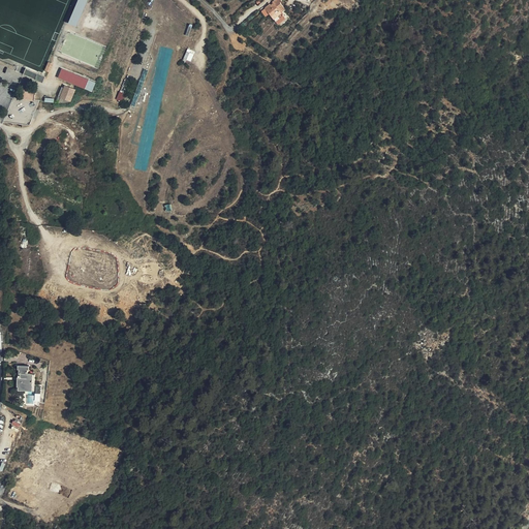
[(78,0),(69,22),(78,26),(88,0),(78,0)]
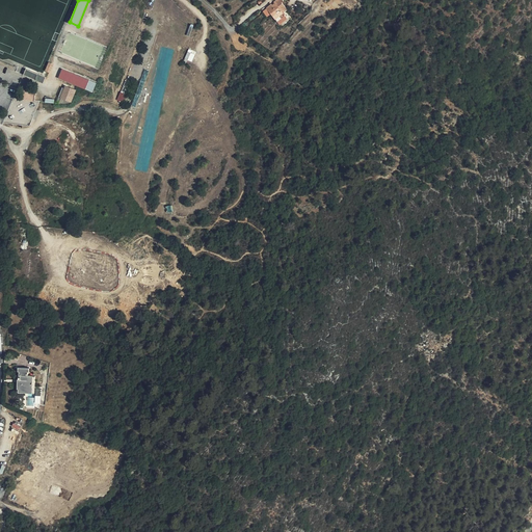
[(272,5),(271,4),(267,8),(275,19),(283,12),(282,11),(287,8),(282,2),(284,1),(283,0),(276,0),(274,2),(275,3),(272,5)]
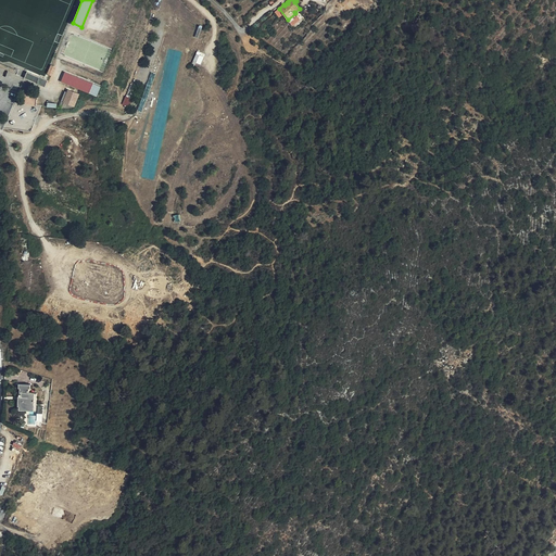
[(298,16),(295,13),(288,20),(290,23),(298,16)]
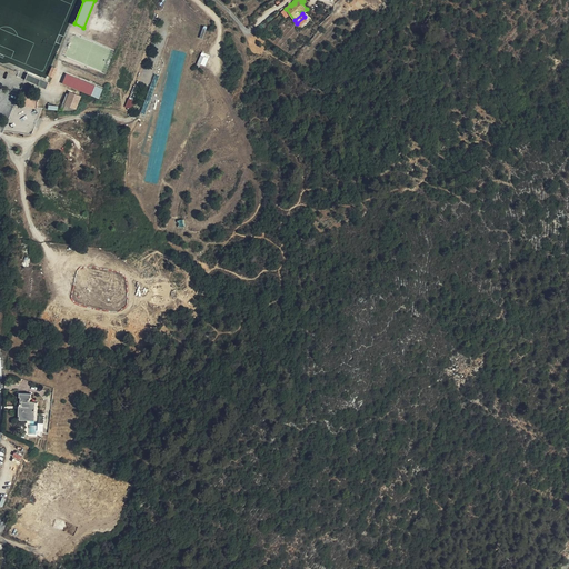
[(202,52),(198,62),(206,66),(210,55),(202,52)]
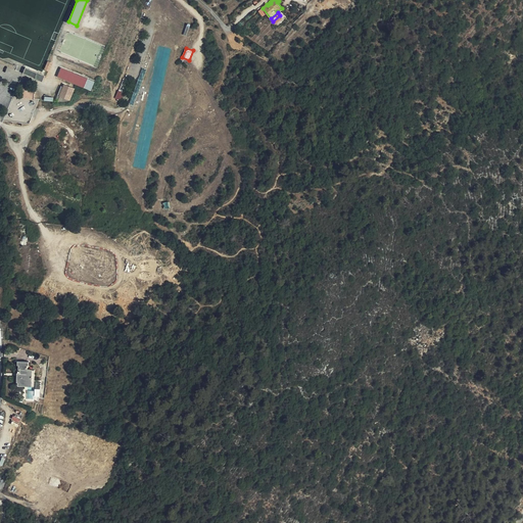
[(58,66),(55,76),(86,87),(89,80),(58,66)]
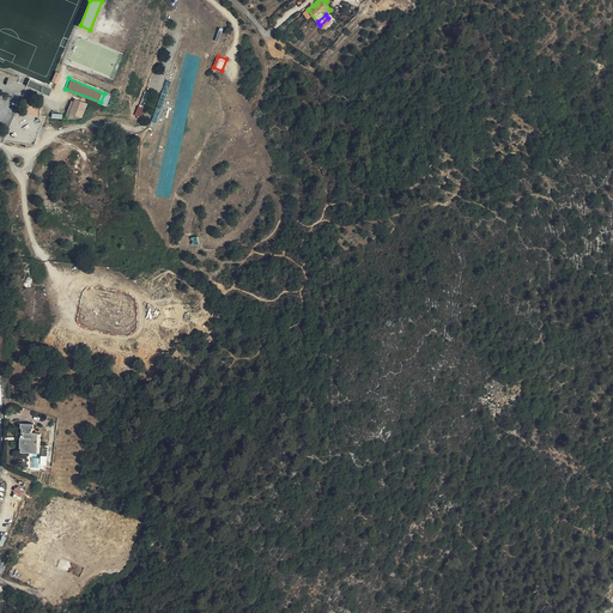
[(50,86),(31,79),(29,85),(52,93),(54,87),(50,86)]
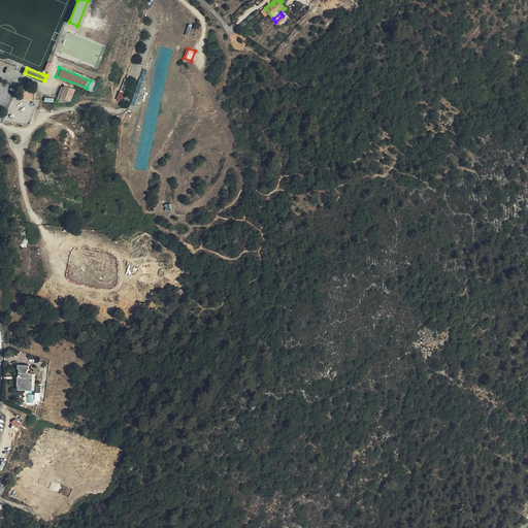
[(34,90),(23,85),(20,93),(31,97),(34,90)]
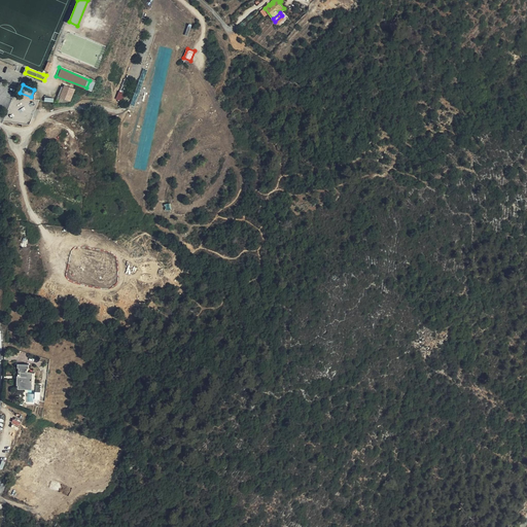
[(75,88),(67,84),(63,94),(72,97),(75,88)]
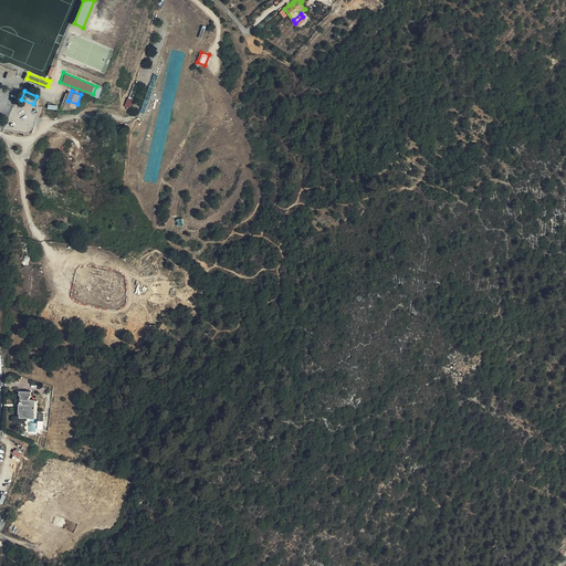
[(31,391),(21,390),(20,399),(22,400),(22,407),(20,407),(20,413),(35,413),(35,400),(30,399),(30,395),(31,395),(31,391)]
